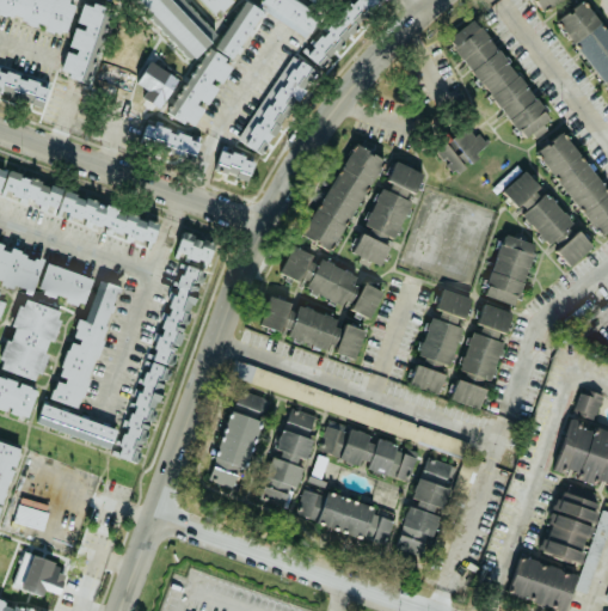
[(68,35),(78,2),(69,0),(0,0),(0,12),(48,28),(48,29),(68,35)]
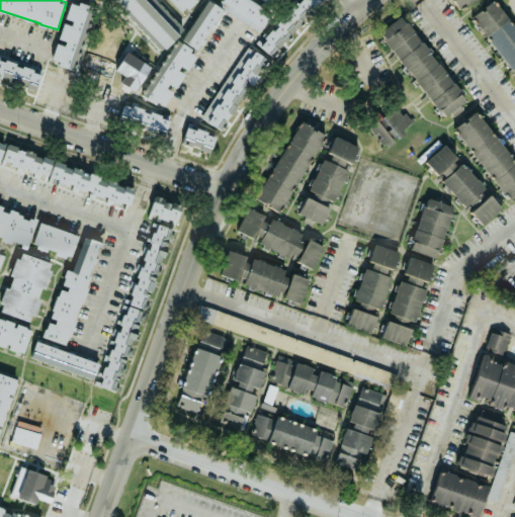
[(180,36),(146,0),(116,0),(165,51),(180,36)]
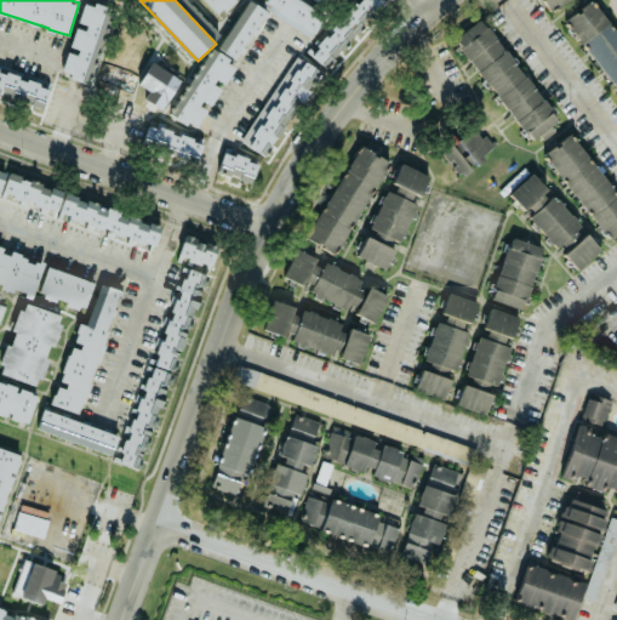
[(206,0),(221,16),(238,0),(206,0)]
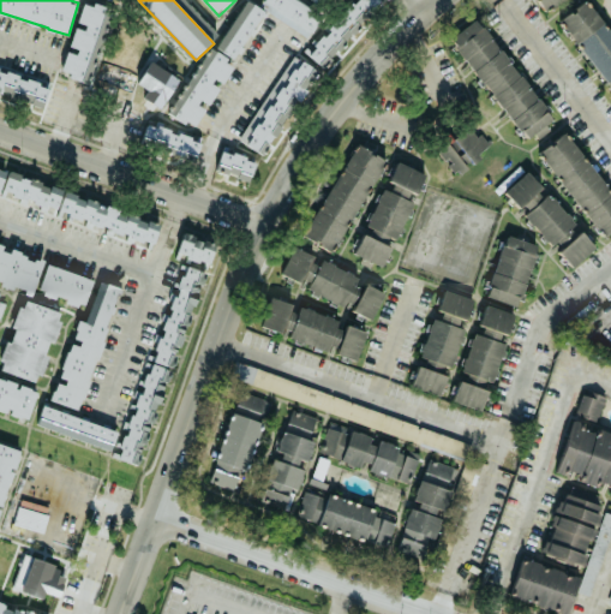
[(267,12),(250,0),(219,48),(234,59),(267,12)]
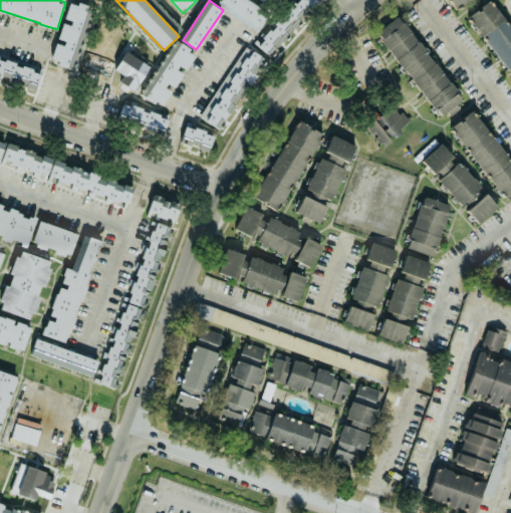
[(258,32),(271,15),(250,0),(223,0),(220,4),(258,32)]
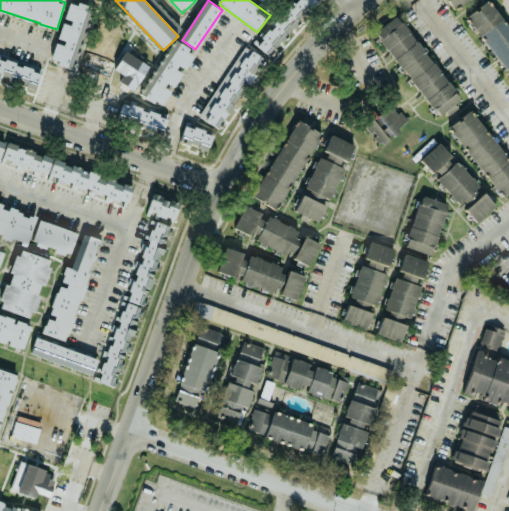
[(318,0),(294,0),(257,45),(271,57),(318,0)]
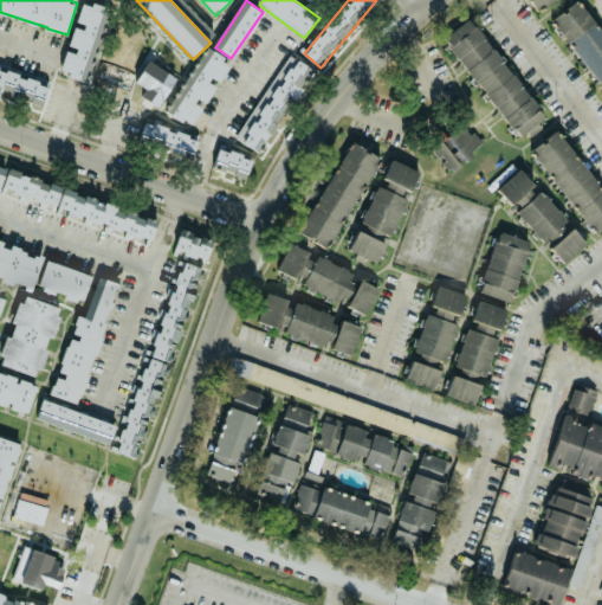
[(530,0),(537,11),(555,0),(530,0)]
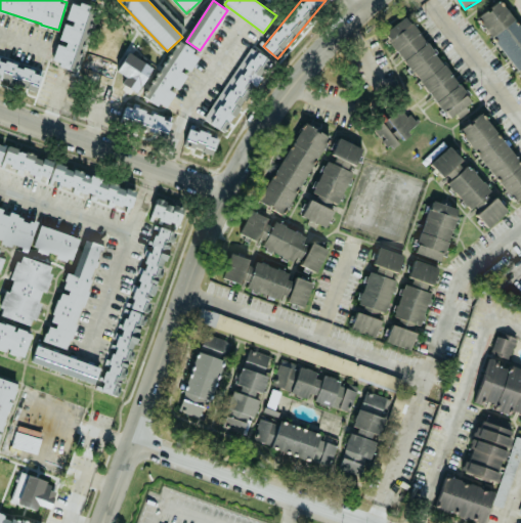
[(520,26),(502,0),(479,17),(520,74),(520,26)]
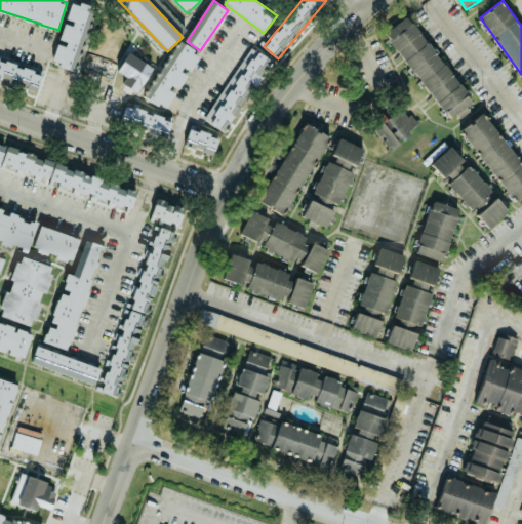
[(96,7),(82,3),(81,6),(72,4),(68,22),(66,22),(61,42),(58,42),(53,64),(80,71),(96,7)]
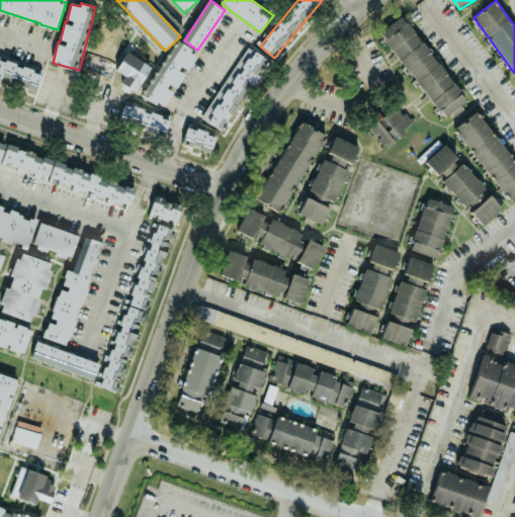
[(467,100),(404,16),(380,33),(445,117),(467,100)]
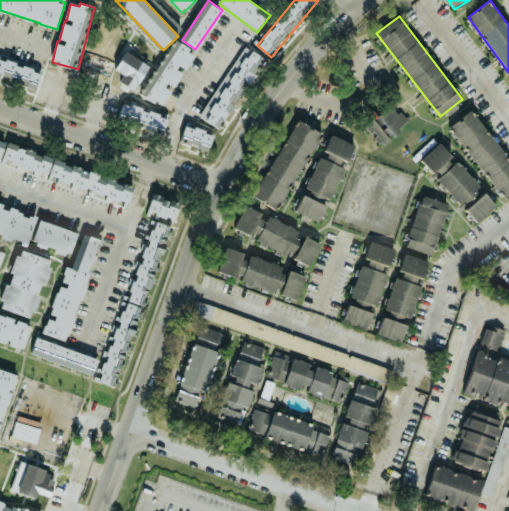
[(163,107),(174,88),(175,89),(185,71),(186,72),(197,53),(177,42),(145,96),(163,107)]
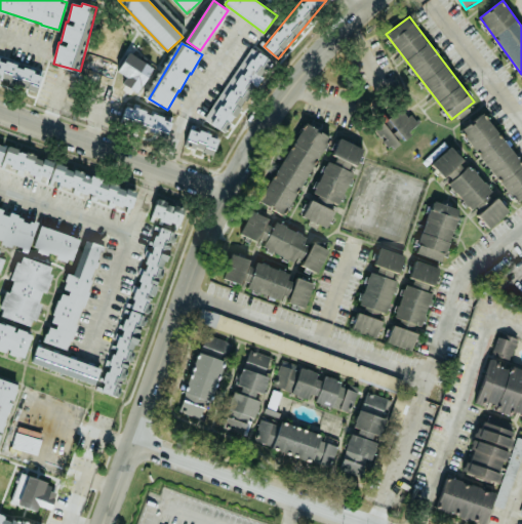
[(207,121),(228,132),(271,59),(250,47),(207,121)]
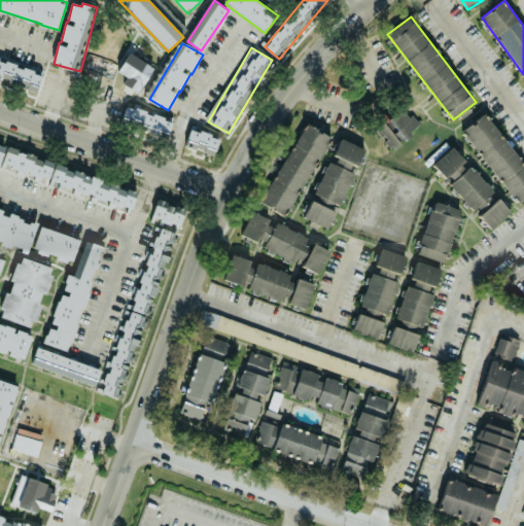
[(140,92),(155,68),(132,51),(118,72),(128,78),(126,82),(140,92)]
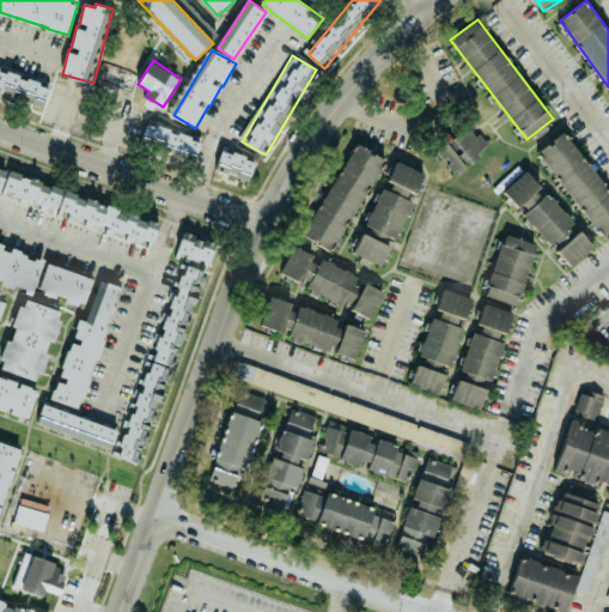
[(0,90),(44,107),(52,88),(0,68),(0,90)]
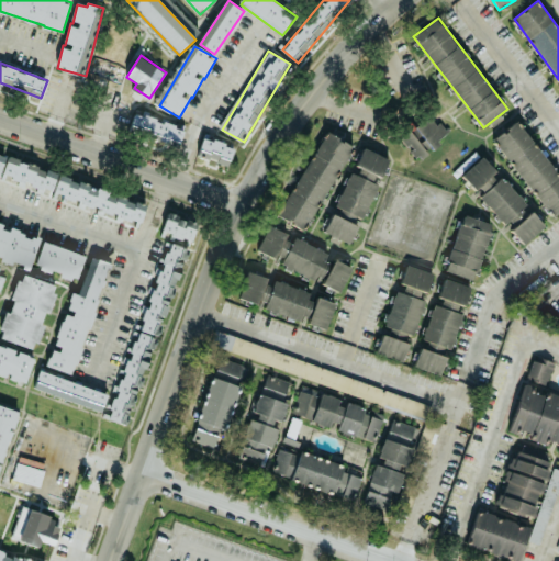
[(132,128),(181,143),(186,128),(135,113),(132,128)]
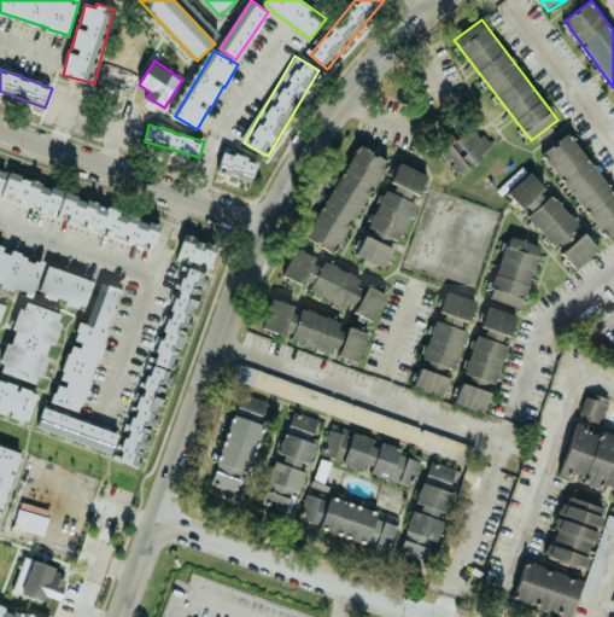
[(495,149),(475,126),(444,152),(462,175),(495,149)]
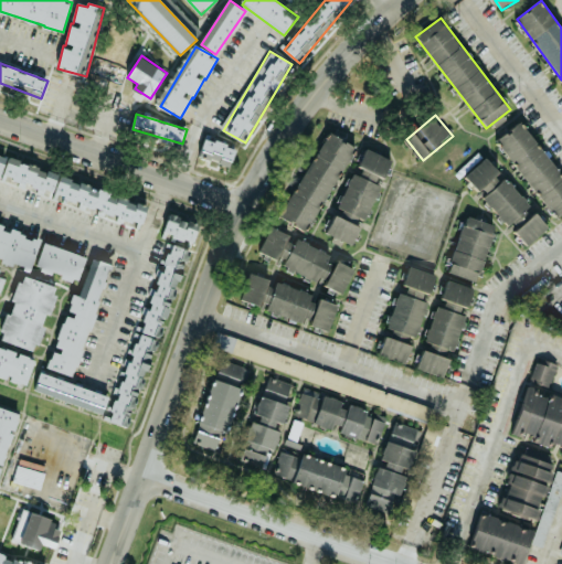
[(555,219),(561,214),(561,174),(523,121),(498,140),(555,219)]
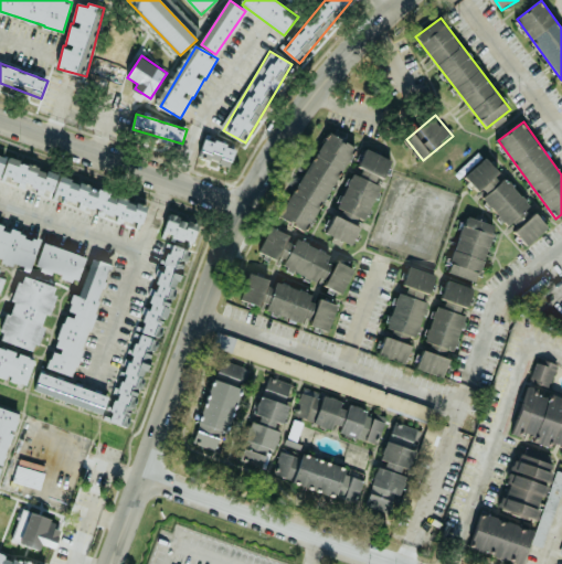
[(307,233),(357,148),(330,132),(281,216),(307,233)]
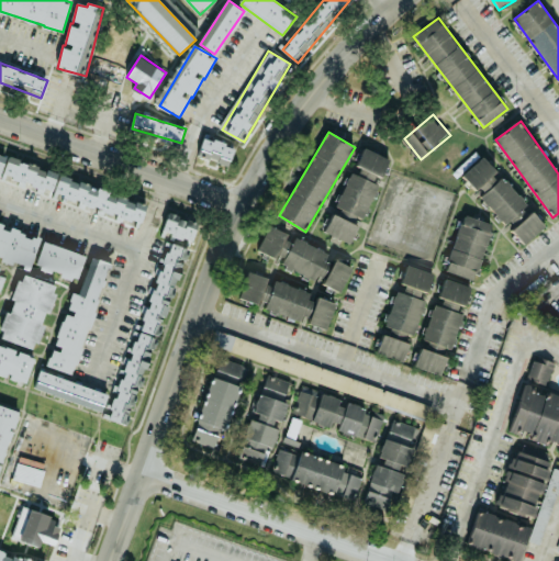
[(236,148),(205,137),(199,155),(228,167),(236,148)]
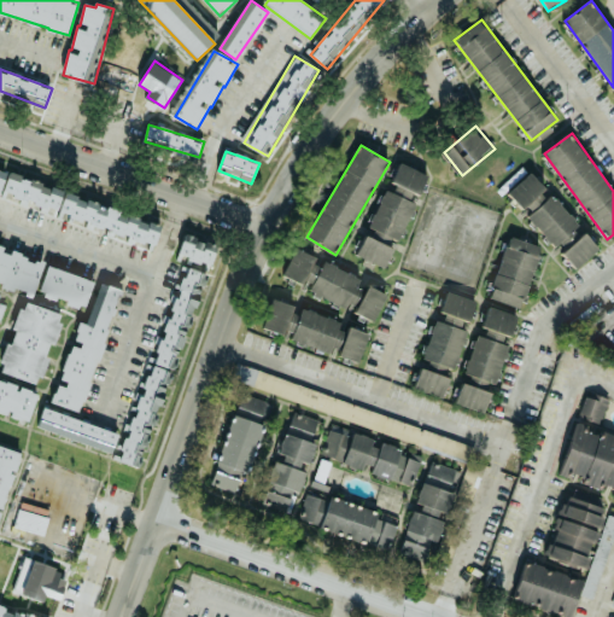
[(430,175),(402,162),(392,182),(420,196),(430,175)]
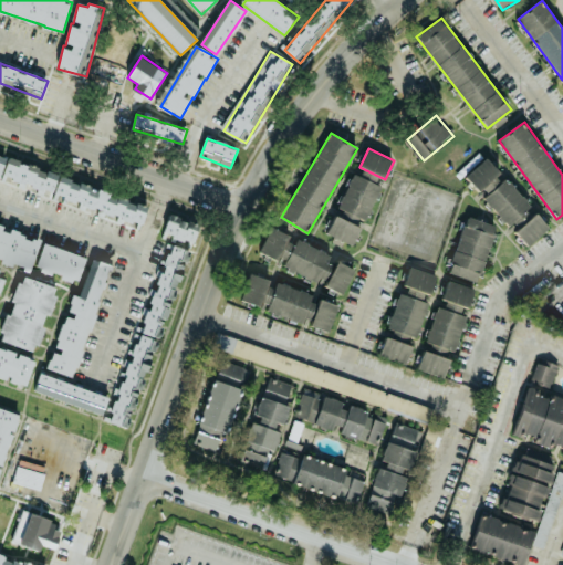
[(0,177),(1,178),(9,156),(0,153),(0,177)]
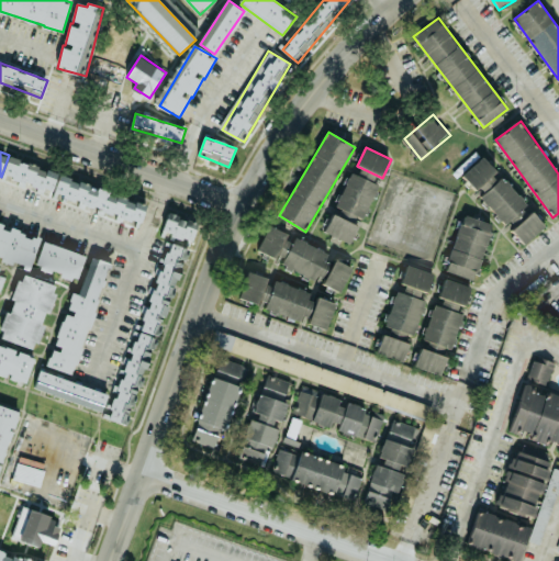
[(59,174),(10,157),(2,179),(26,187),(26,186),(45,191),(46,188),(55,190),(59,174)]
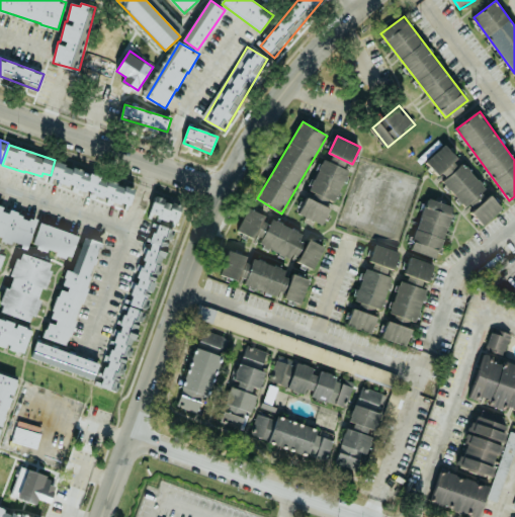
[(426,162),(440,176),(445,171),(448,173),(458,163),(443,147),(426,162)]
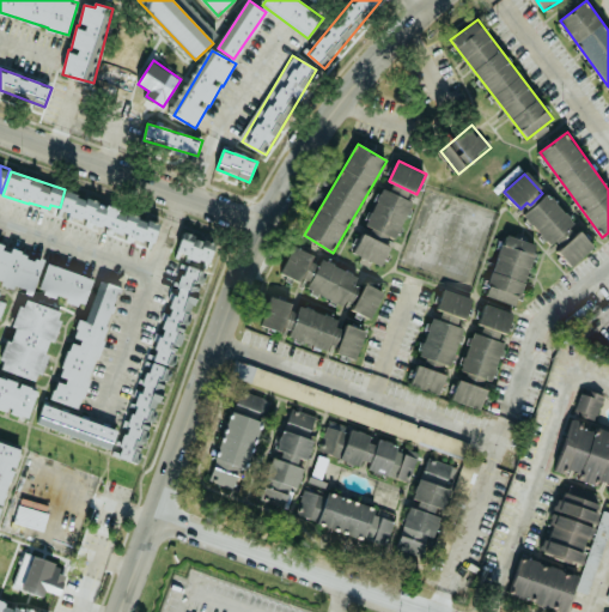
[(367,228),(400,238),(413,199),(382,188),(367,228)]
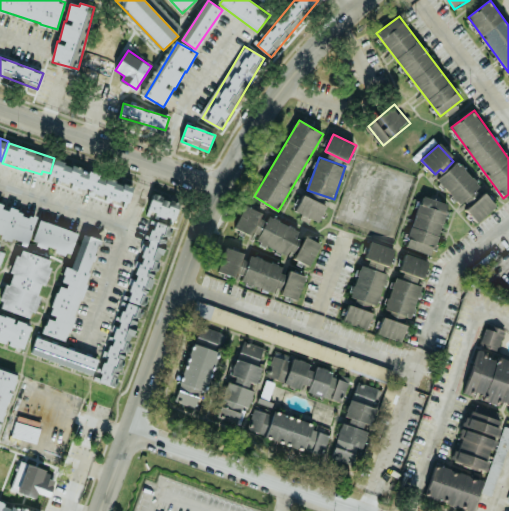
[(135,186),(55,160),(50,175),(43,172),(41,178),(129,206),(135,186)]
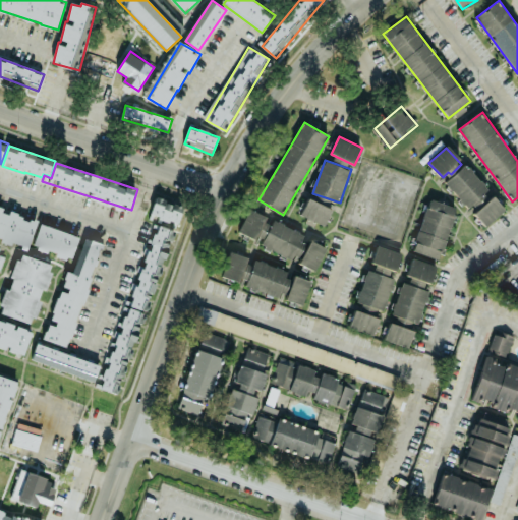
[(446,182),(468,209),(474,204),(478,209),(495,194),(467,164),(446,182)]
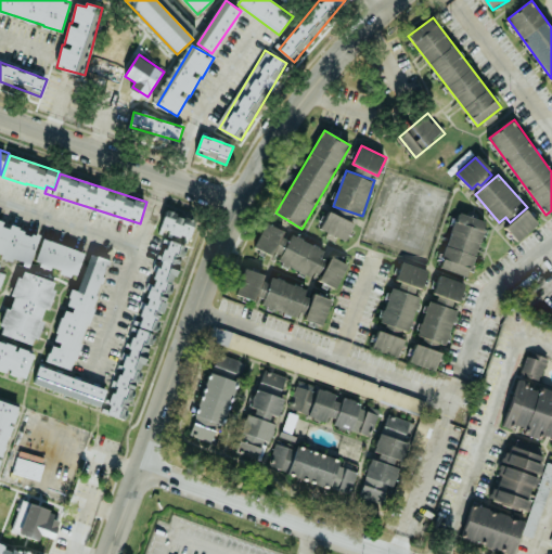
[(505,227),(517,242),(540,224),(527,209),(505,227)]
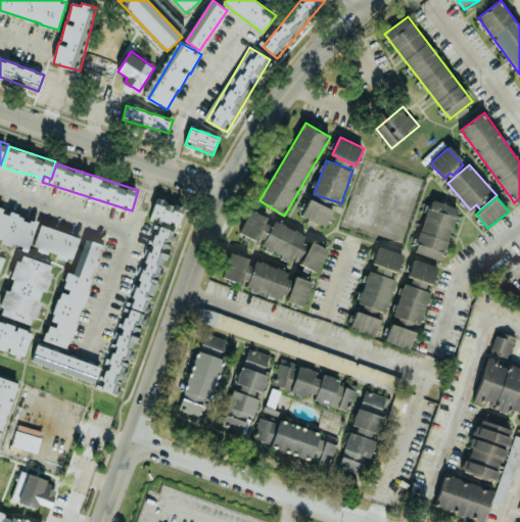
[(302,216),(326,227),(334,210),(311,199),(302,216)]
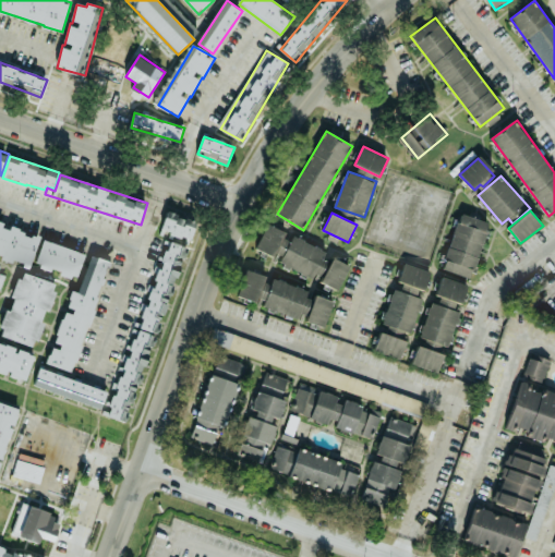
[(192,243),(197,220),(167,214),(164,229),(172,231),(171,238),(192,243)]
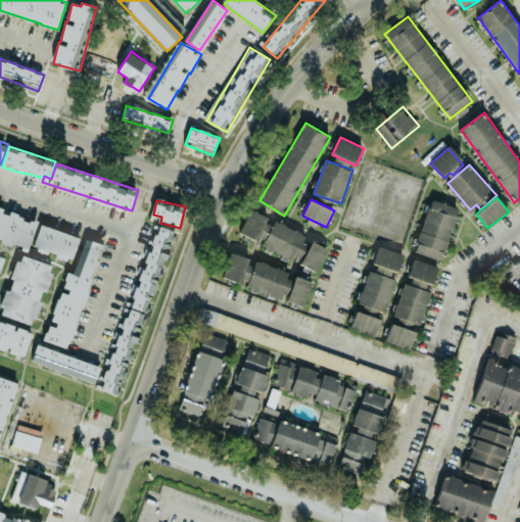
[(443,261),(459,207),(431,200),(416,253),(443,261)]
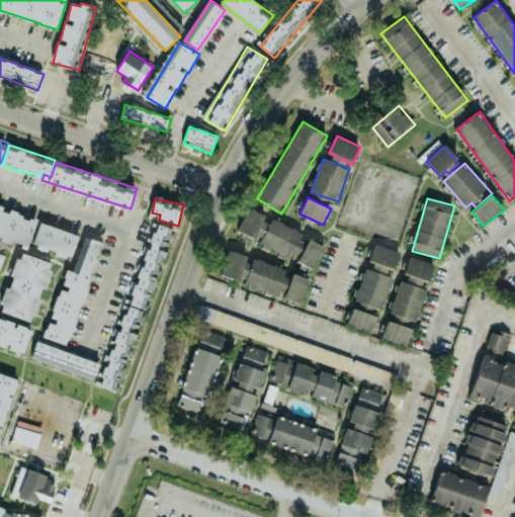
[(37,218),(0,207),(0,238),(13,242),(12,243),(30,248),(37,218)]
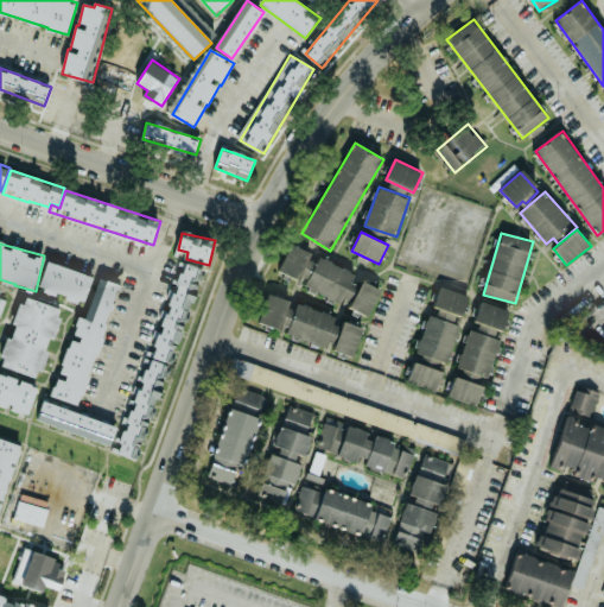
[(306,283),(316,261),(288,250),(280,272),(306,283)]
